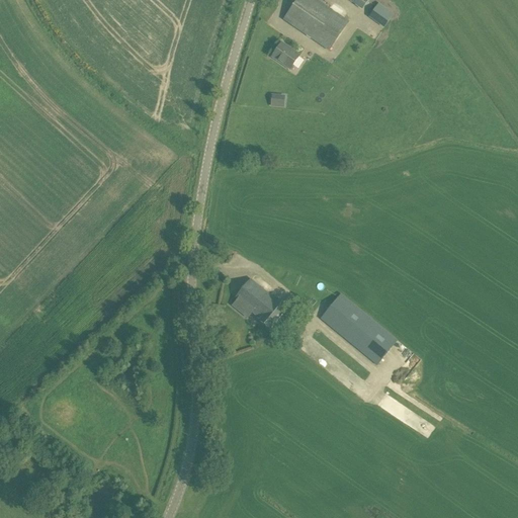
[(257,0),(252,0),(248,12),(255,14),(260,1),(257,0)]
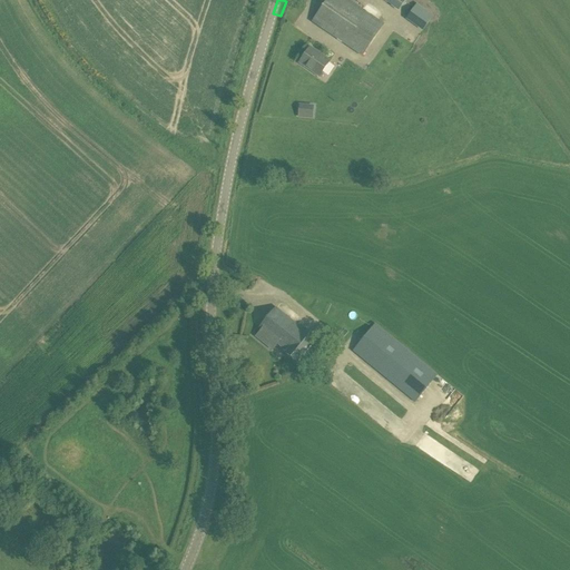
[(362,57),(384,25),(349,0),(326,0),(312,22),(362,57)]
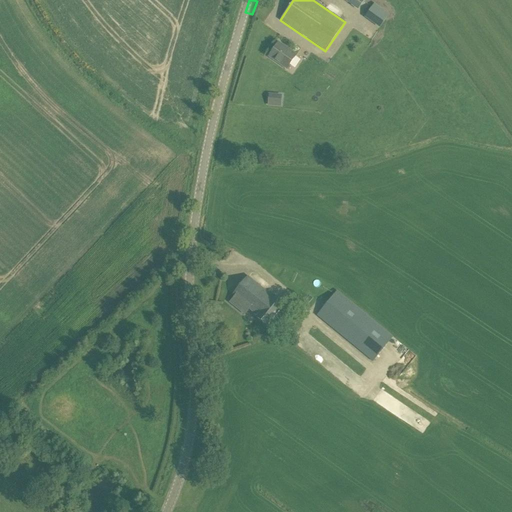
[(343,0),(358,10),(361,6),(364,0),(343,0)]
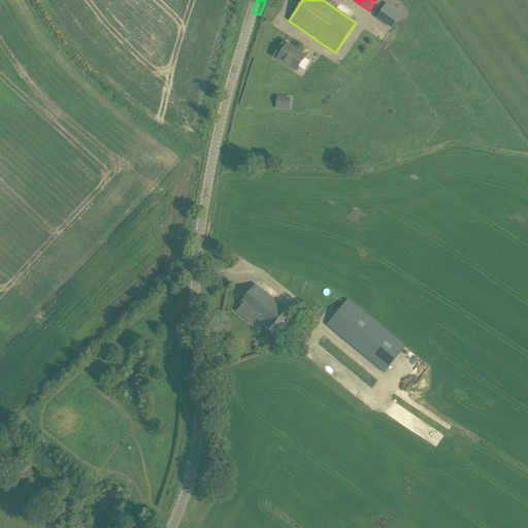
[(385,12),(395,0),(385,0),(378,7),(385,12)]
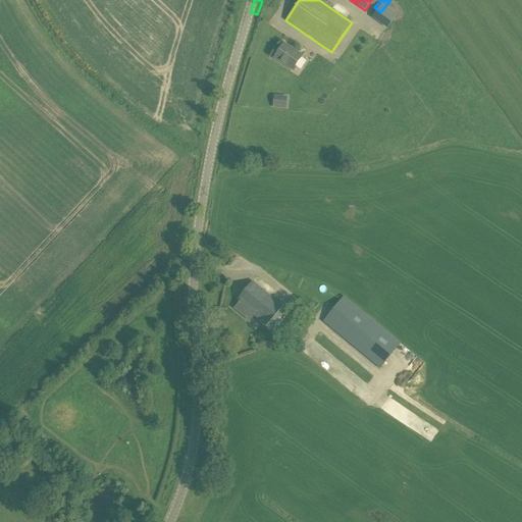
[(385,16),(397,0),(390,0),(381,13),(385,16)]
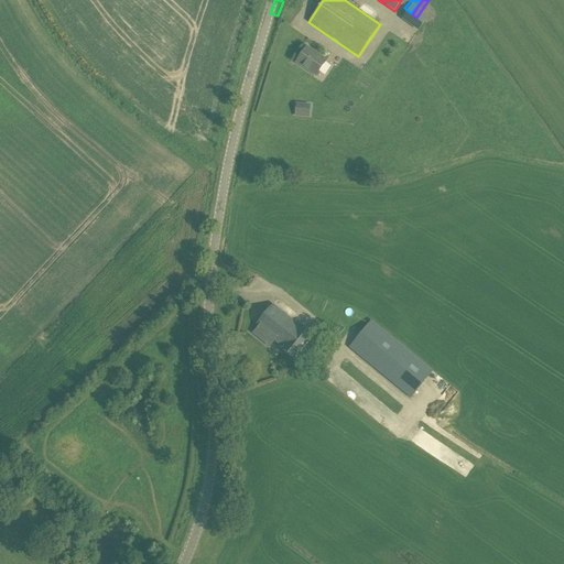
[(315,76),(326,61),(306,46),(296,62),(315,76)]
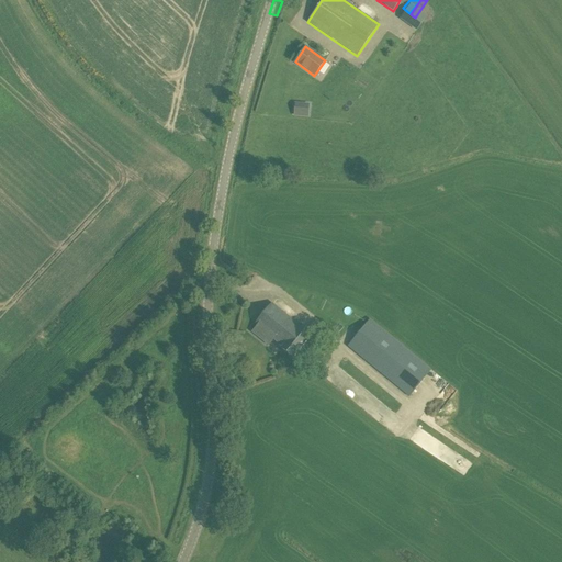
[(300,325),(272,302),(255,324),(256,325),(248,334),(267,348),(273,339),(282,347),(281,347),(293,357),(313,334),(301,324),(300,325)]
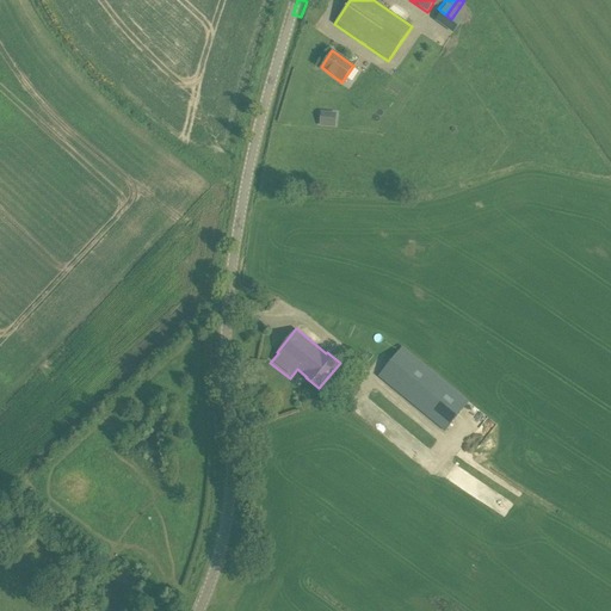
[(445,432),(470,402),(402,346),(377,377),(445,432)]
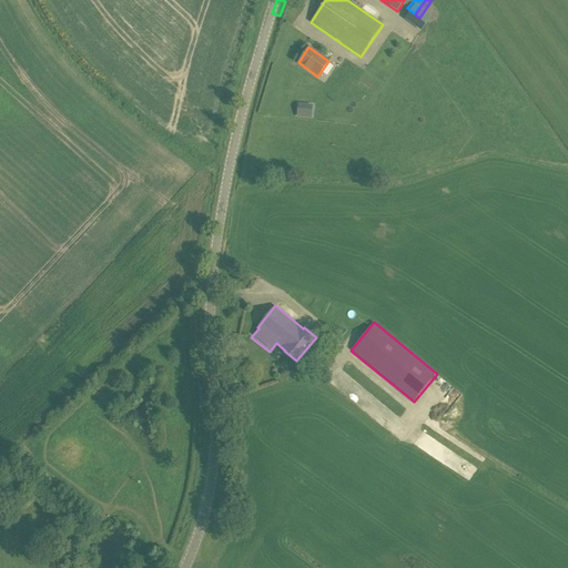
[(459,414),(470,404),(466,399),(455,409),(459,414)]
